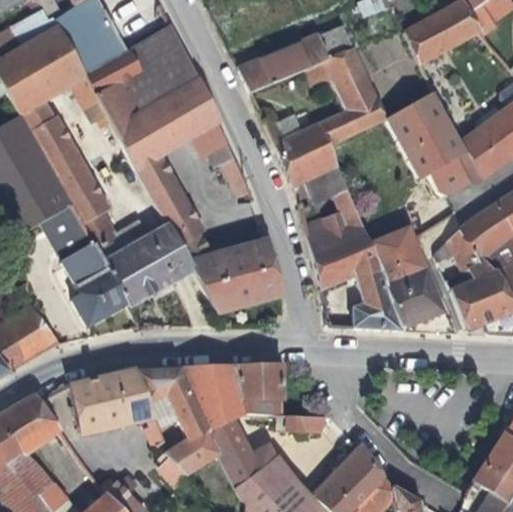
[(0,0),(0,20),(7,16),(2,8),(16,0),(0,0)]
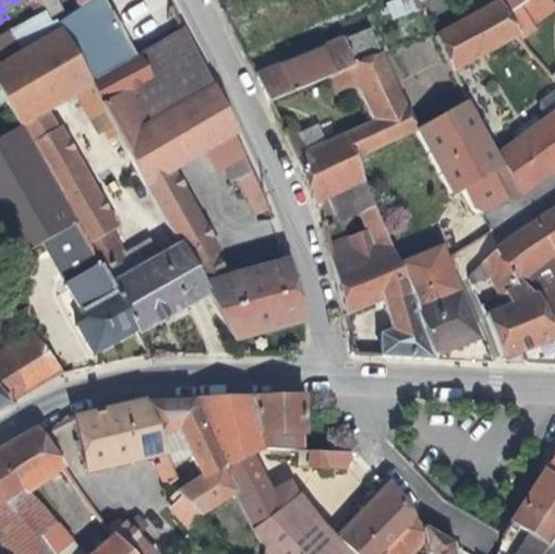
[(70,0),(73,3),(67,8),(64,4),(51,13),(57,22),(61,19),(88,0),(70,0)]
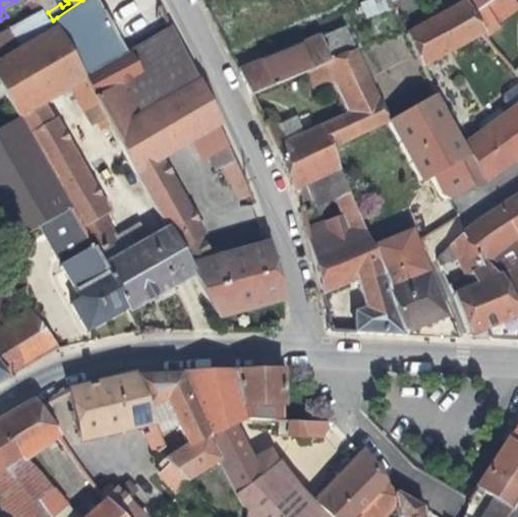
[(103,0),(82,0),(57,17),(62,26),(88,73),(129,51),(103,0)]
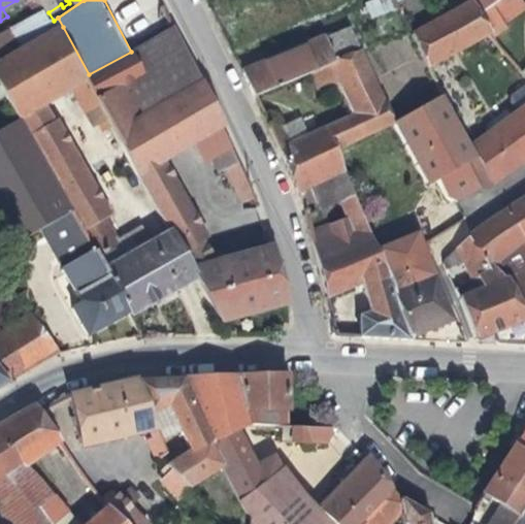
[(403,17),(401,0),(380,0),(368,1),(370,21),(403,17)]
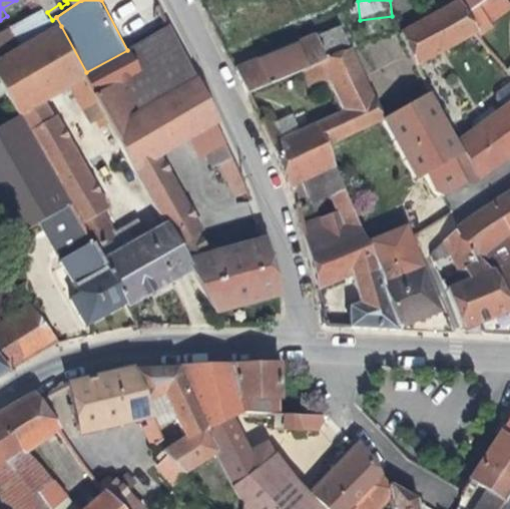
[(465,12),(458,1),(456,0),(447,0),(450,4),(401,34),(417,68),(475,30),(465,12)]
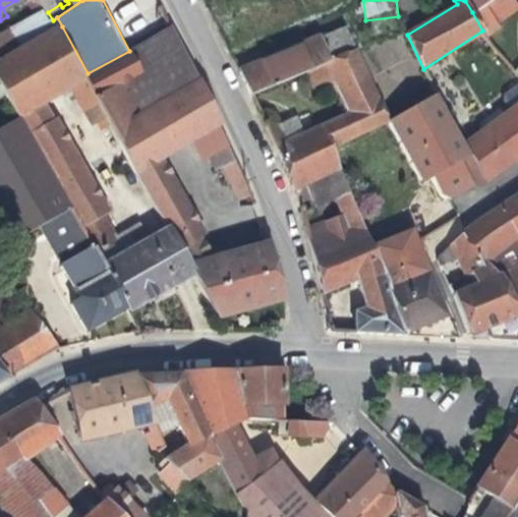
[(464,0),(465,1),(472,12),(481,6),(488,0),(464,0)]
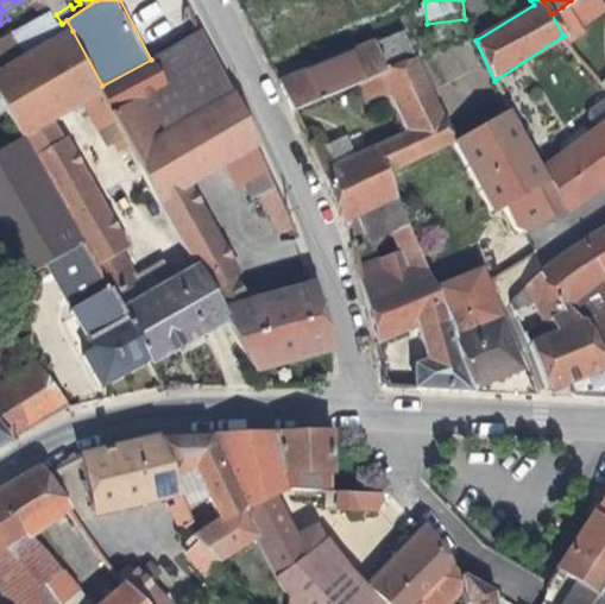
[(594,19),(581,0),(571,0),(562,7),(578,31),(594,19)]
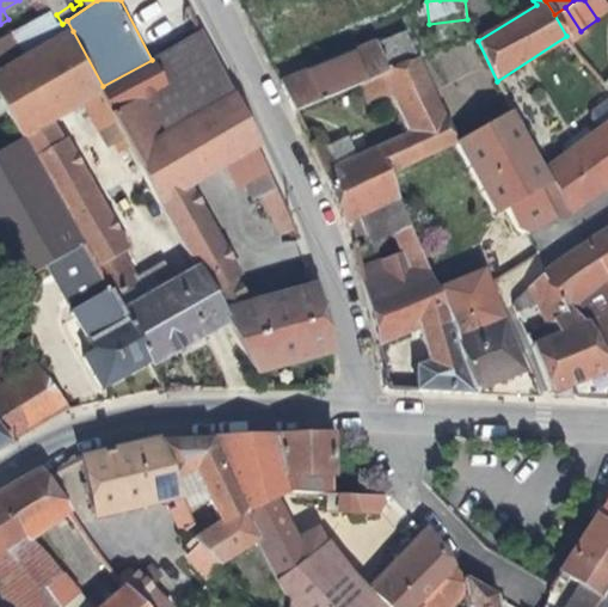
[(565,7),(554,14),(566,36),(569,41),(581,31),(565,7)]
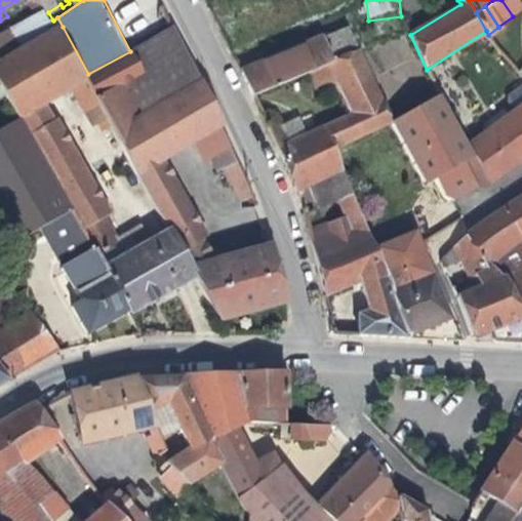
[(349,25),(242,68),(254,92),(311,70),(360,50),(349,25)]
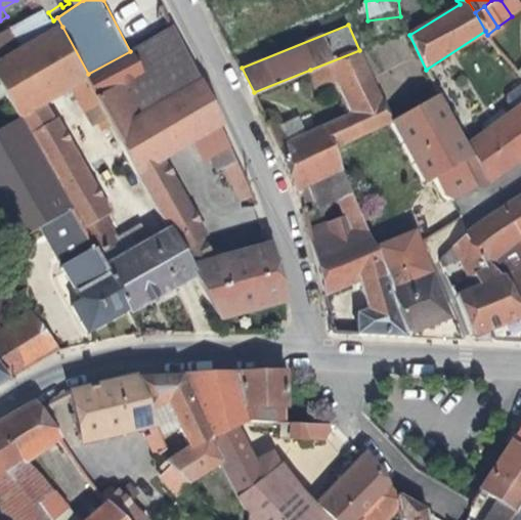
[(62,27),(0,60),(0,76),(1,77),(7,88),(20,113),(47,98),(76,83),(90,107),(102,101),(88,74),(62,27)]
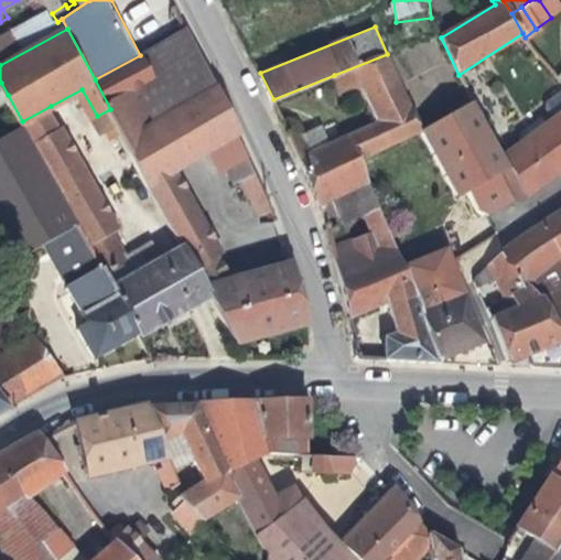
[(236,130),(187,30),(140,55),(95,79),(110,109),(119,125),(133,151),(185,245),(212,293),(237,338),(305,322),(286,244),(277,247),(280,262),(228,276),(215,250),(222,247),(176,165),(215,143),(236,130)]
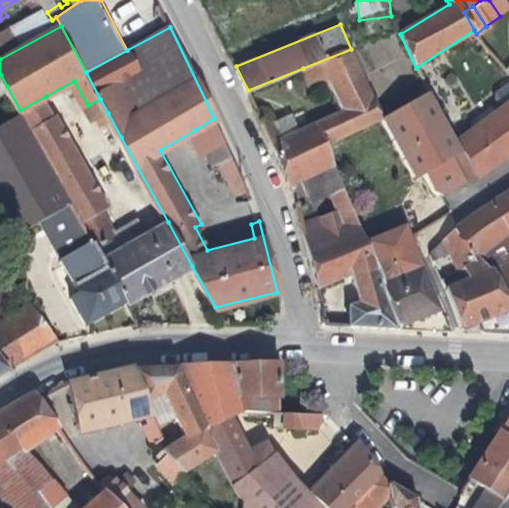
[(381,118),(351,49),(303,68),(311,86),(317,83),(314,73),(320,70),(325,80),(329,79),(342,110),(278,137),(273,126),(278,124),(271,109),(269,107),(261,105),(255,107),(273,143),(291,183),(323,168),(336,162),(327,142),(381,118)]
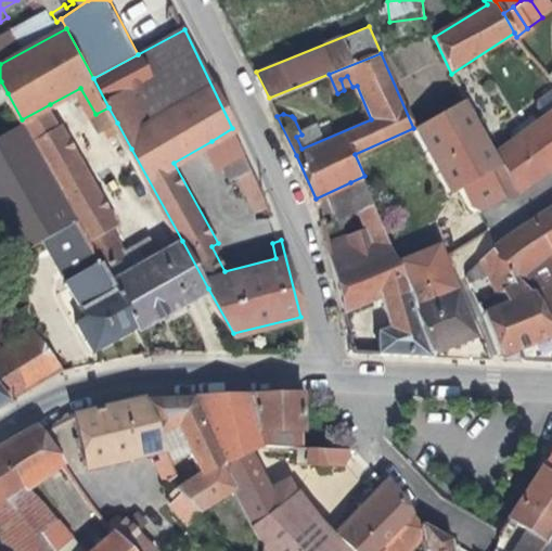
[(551,93),(541,102),(549,113),(551,111),(551,93)]
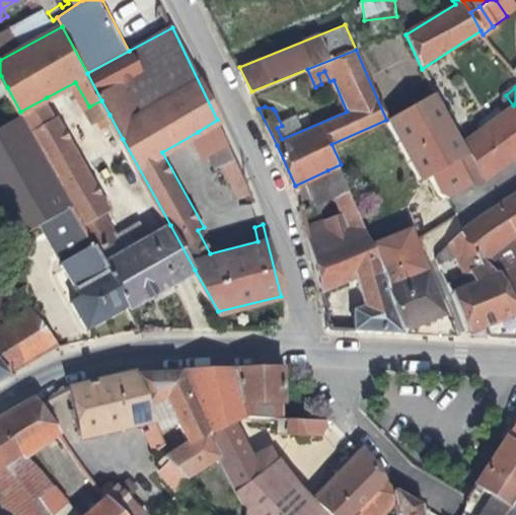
[(435,94),(390,118),(423,179),(432,174),(441,192),(451,196),(473,184),(459,158),(469,152),(465,145),(464,146),(462,144),(435,94)]
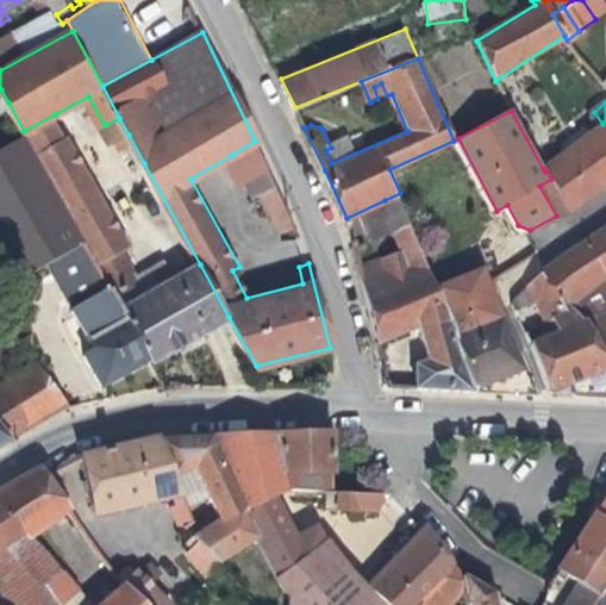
[(24,131),(25,132),(37,155),(68,138),(55,114),(24,131)]
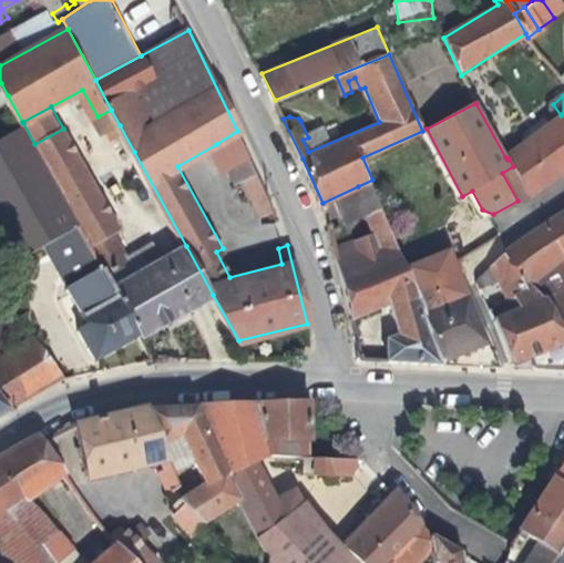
[(563,113),(561,115),(554,120),(547,124),(524,142),(550,180),(563,170),(563,113)]
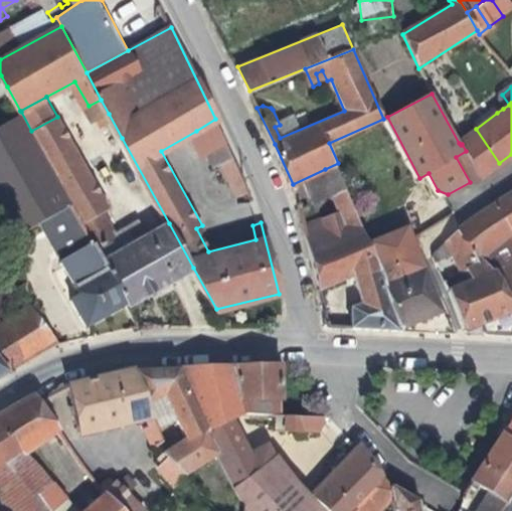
[(473,124),(476,129),(497,113),(495,110),(494,108),(473,124)]
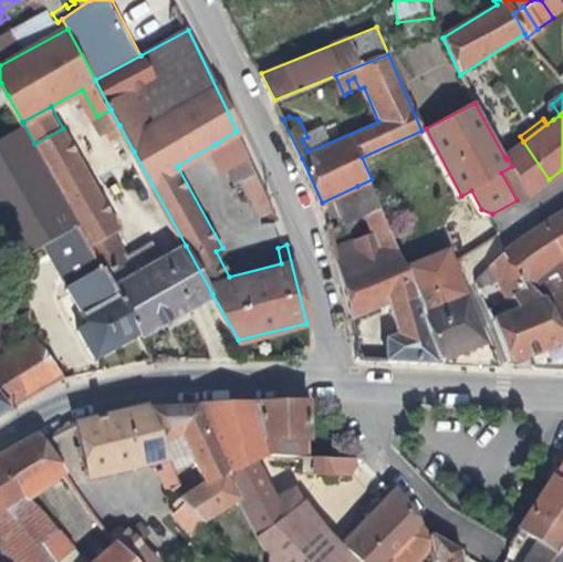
[(49,239),(79,224),(34,144),(23,123),(0,135),(0,229),(14,257),(49,239)]
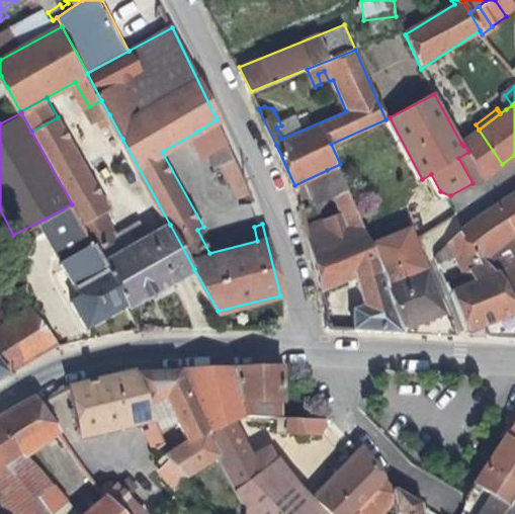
[(117,141),(122,139),(109,114),(101,118),(104,125),(108,123),(117,141)]
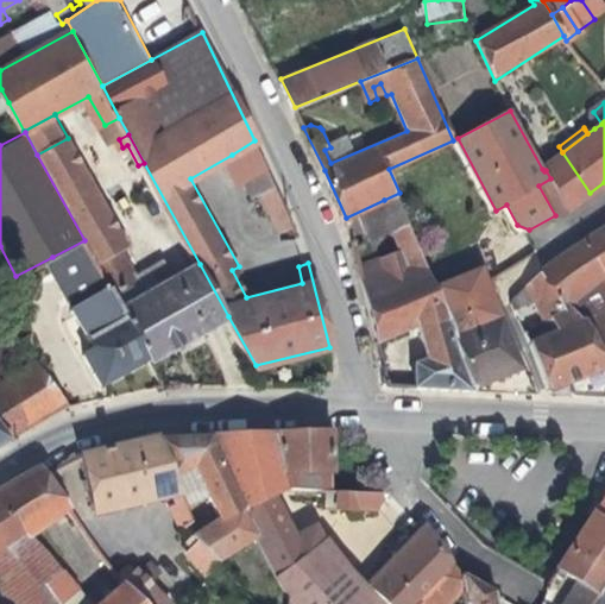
[(84,240),(111,285),(113,290),(138,277),(121,245),(127,241),(68,138),(37,155),(84,240)]
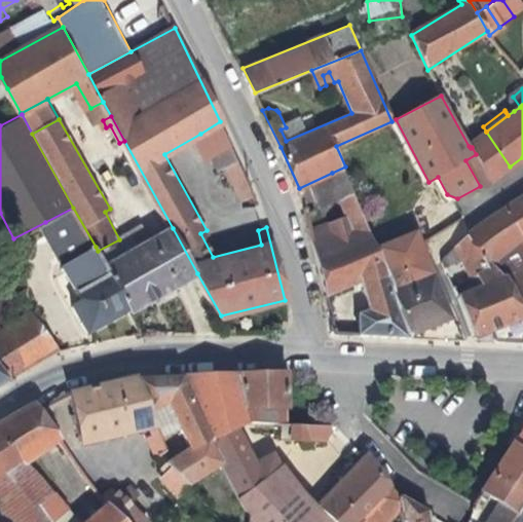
[(232,146),(220,121),(200,134),(212,155),(232,146)]
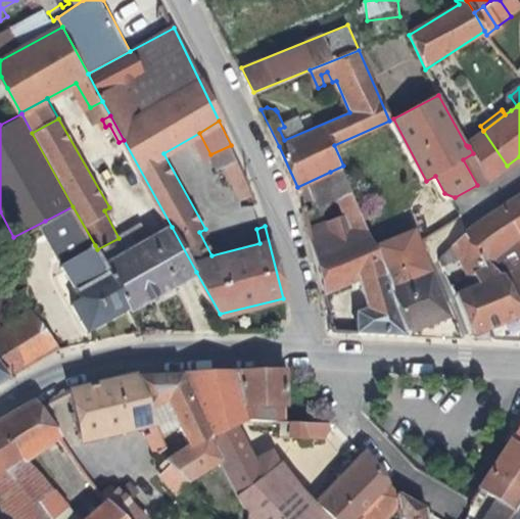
[(483,131),(466,145),(468,147),(469,146),(473,153),(486,179),(507,166),(483,131)]
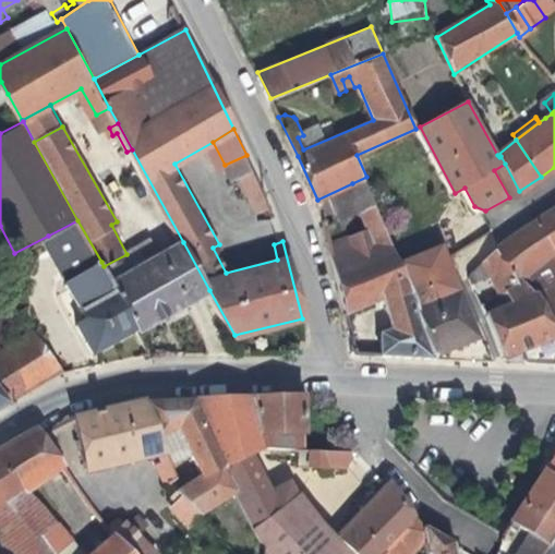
[(262,187),(246,155),(225,165),(231,179),(241,175),(250,192),(262,187)]
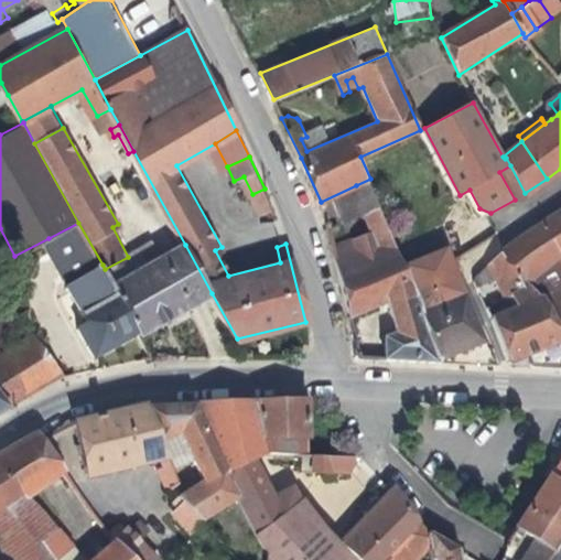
[(499,172),(515,200),(525,193),(510,165),(499,172)]
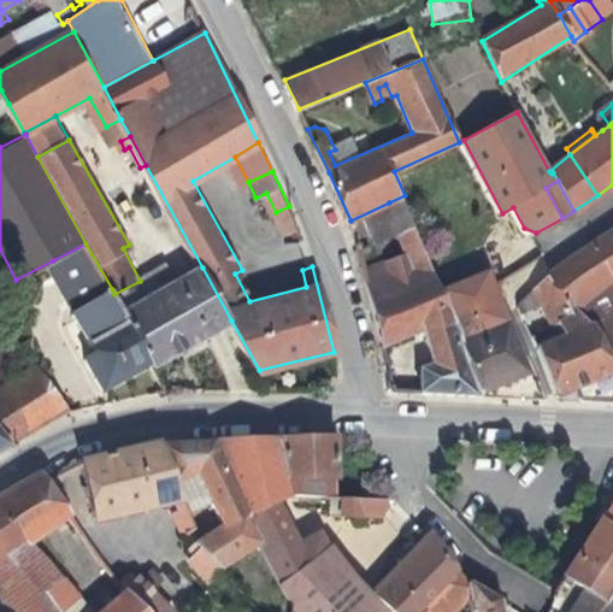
[(412,217),(405,195),(389,202),(398,223),(412,217)]
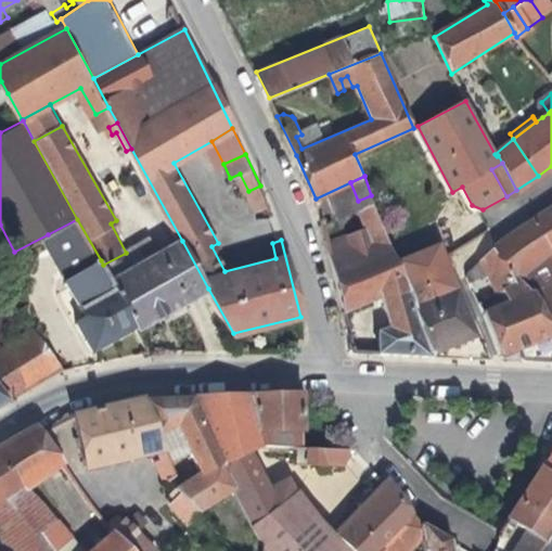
[(269,204),(260,186),(248,191),(257,209),(269,204)]
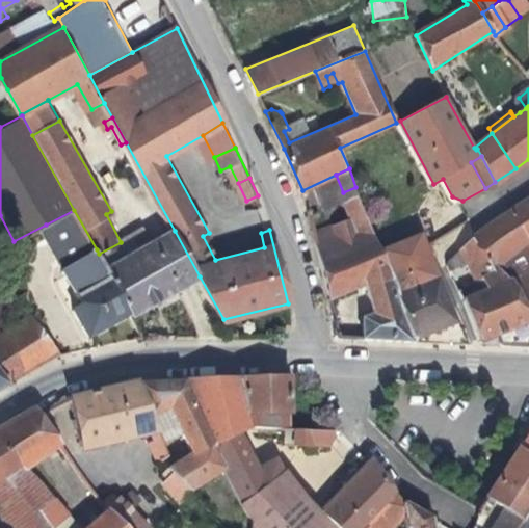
[(365,211),(355,187),(343,192),(352,218),(365,211)]
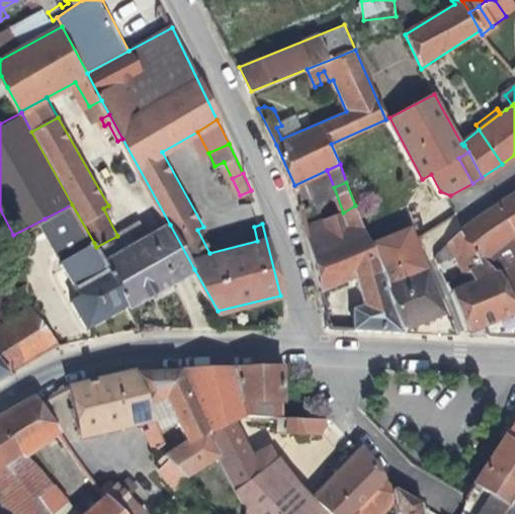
[(514,191),(497,203),(514,231),(514,234),(514,261),(498,268),(513,306),(514,305),(514,191)]
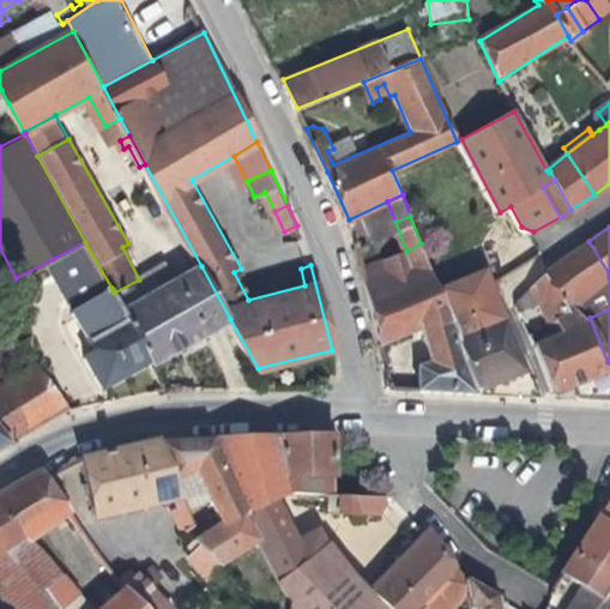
[(536,326),(529,330),(554,391),(575,383),(580,396),(609,397),(609,377),(607,369),(609,368),(609,365),(608,362),(590,318),(587,318),(575,303),(609,277),(609,273),(589,241),(562,260),(531,284),(541,297),(557,318),(536,326)]
